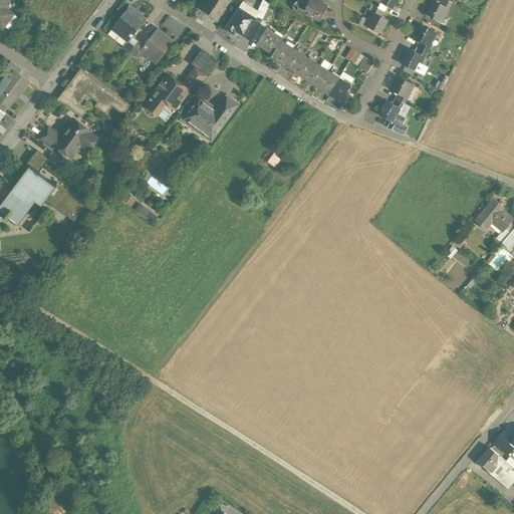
[(8,0),(0,0),(0,26),(3,29),(5,27),(14,14),(4,7),(8,0)]
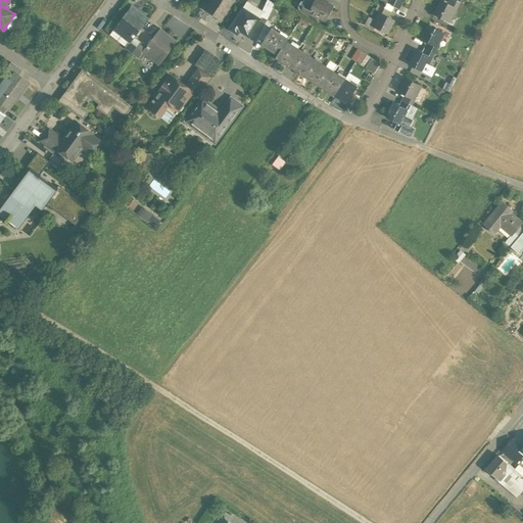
[(210,0),(205,10),(221,20),(233,1),(230,0),(210,0)]
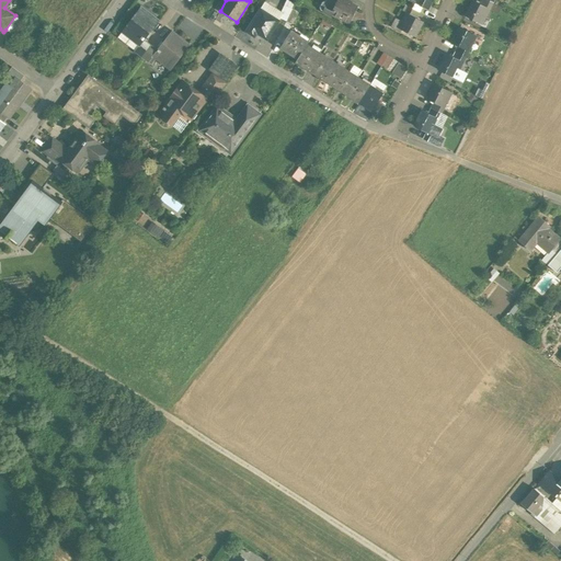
[(357,7),(343,0),(325,0),(324,2),(322,2),(320,8),(320,11),(323,12),(322,13),(328,15),(329,14),(331,15),(350,24),(357,7)]
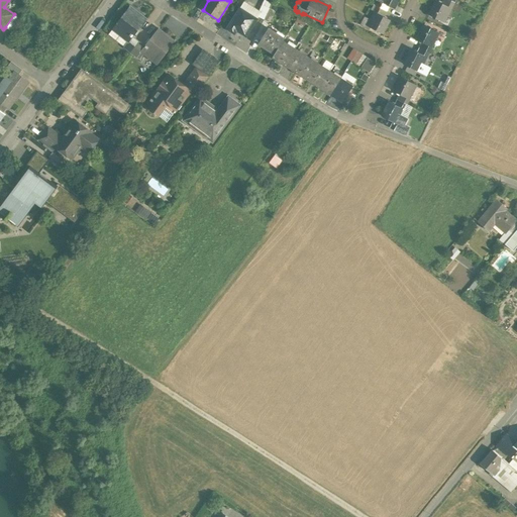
[(399,0),(376,0),(380,2),(389,7),(395,10),(399,0)]
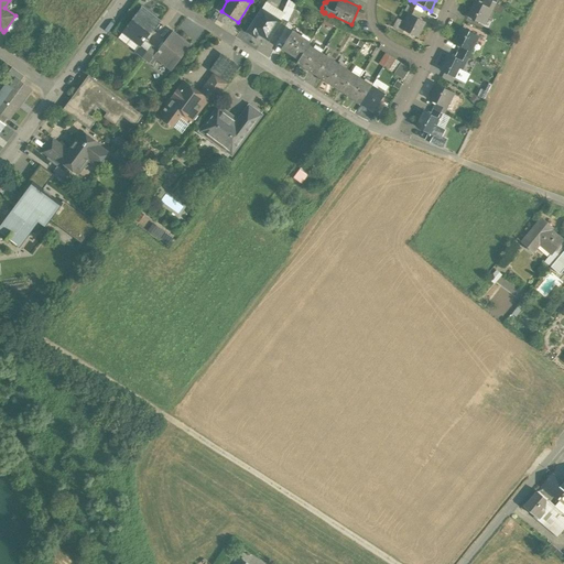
[(496,3),(489,0),(483,0),(481,4),(492,9),(496,3)]
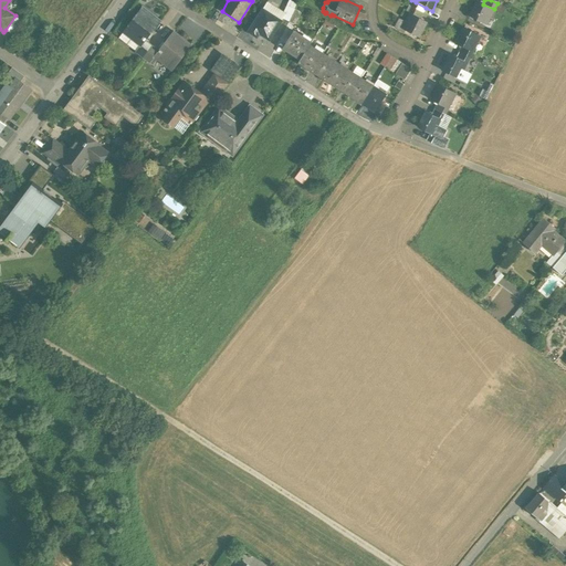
[(483,4),(478,1),(470,16),(483,22),(486,17),(490,18),(494,9),(483,4)]
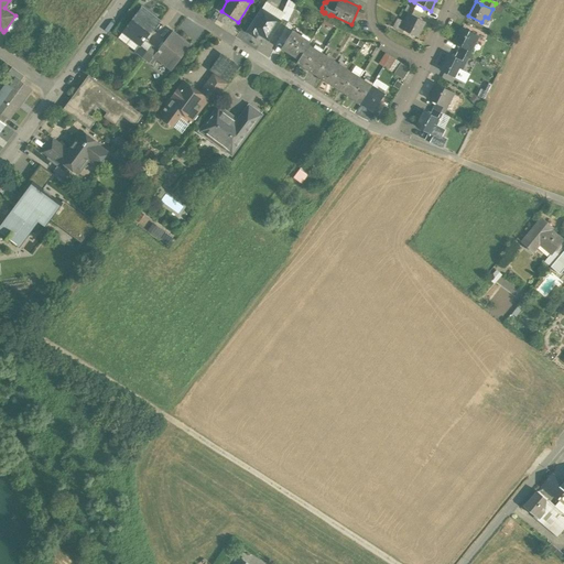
[(424,8),(414,2),(411,8),(422,13),(424,8)]
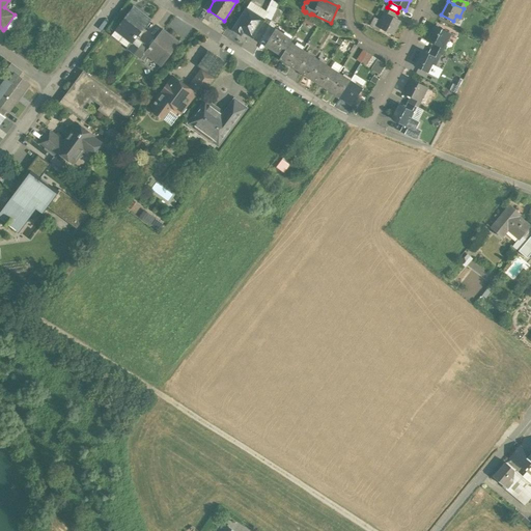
[(263,16),(263,17),(271,20),(276,8),(269,5),(263,16)]
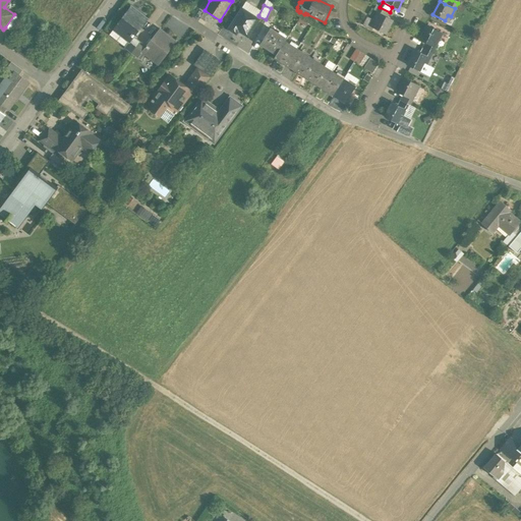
[(258,15),(243,6),(242,9),(242,8),(228,30),(236,35),(238,31),(248,37),(258,19),(257,18),(258,16),(258,15)]
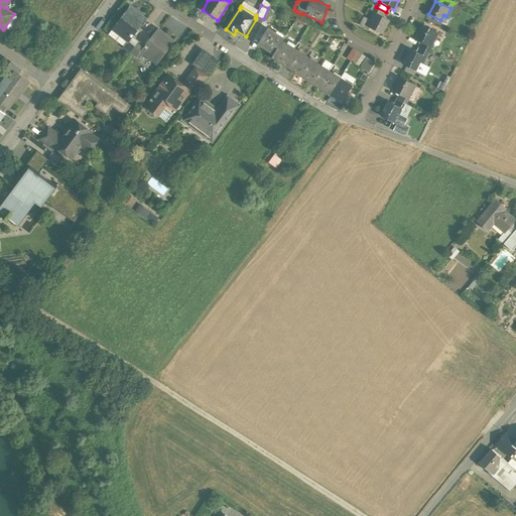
[(146,19),(130,7),(112,29),(128,41),(128,42),(132,37),(146,19)]
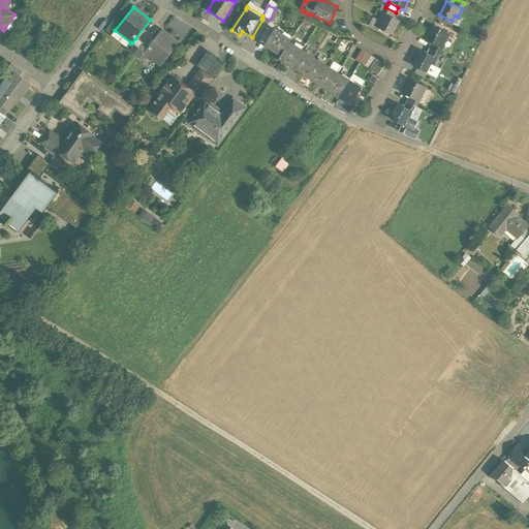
[(396,12),(385,7),(383,12),(393,18),(396,12)]
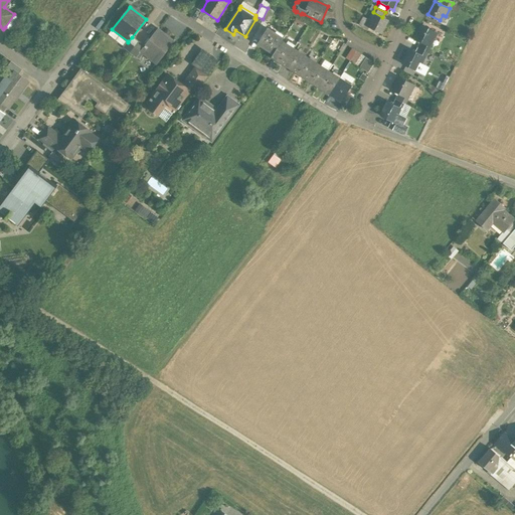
[(274,12),(268,8),(263,19),(269,22),(274,12)]
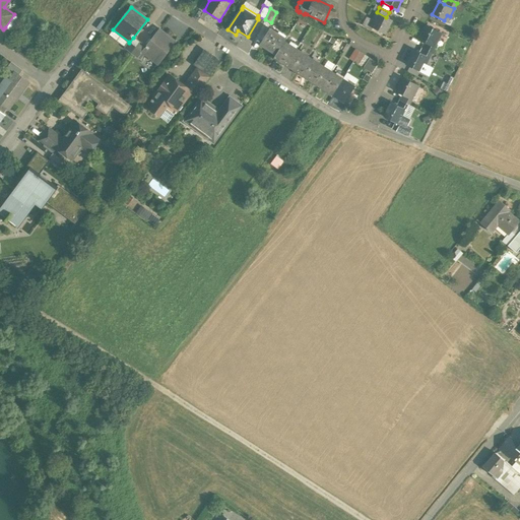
[(386,17),(377,12),(373,20),(370,26),(373,27),(384,34),(391,20),(386,17)]
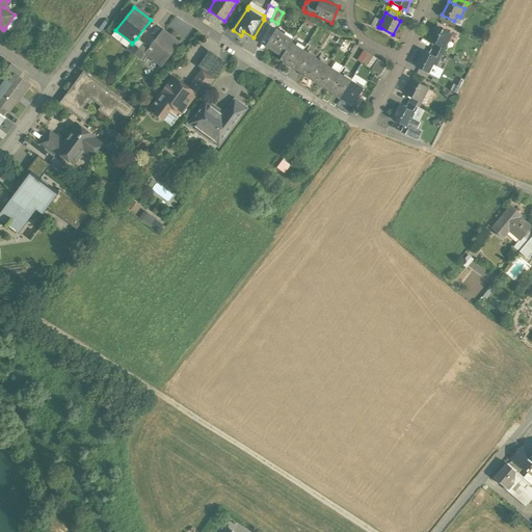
[(15,15),(5,28),(10,32),(20,19),(15,15)]
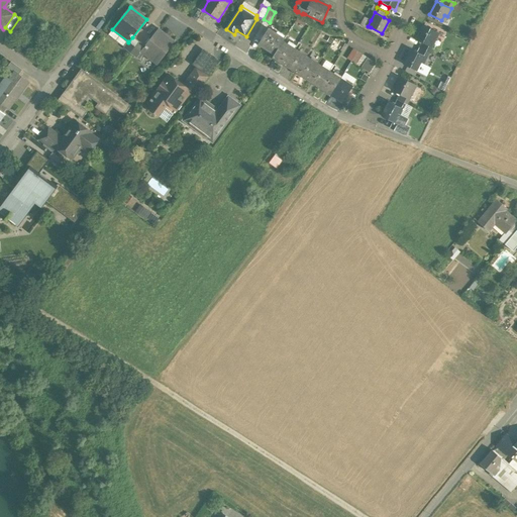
[(371,20),(365,17),(359,25),(369,30),(371,27),(368,26),(371,20)]
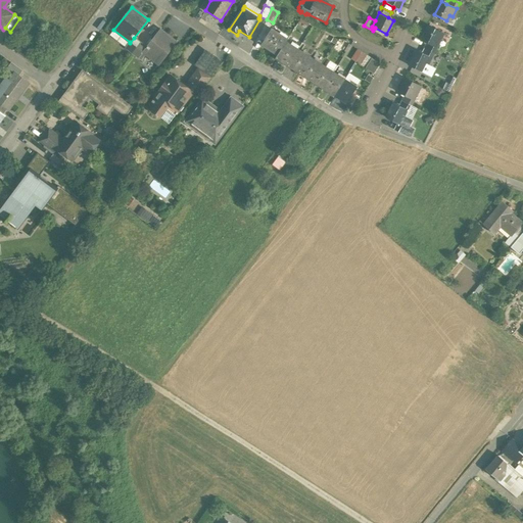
[(308,22),(301,18),(299,22),(306,27),(308,22)]
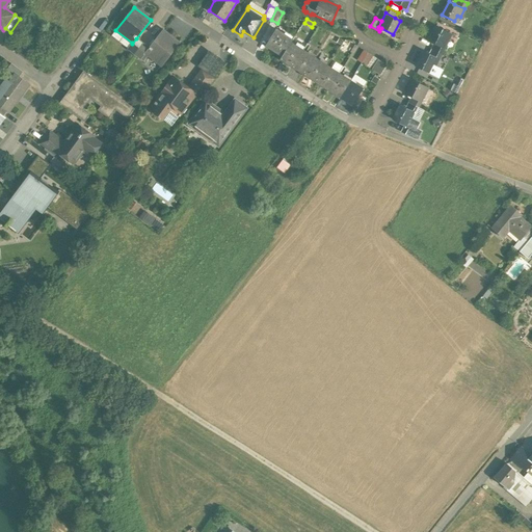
[(449,33),(435,27),(429,41),(434,44),(444,48),(448,41),(446,38),(449,33)]
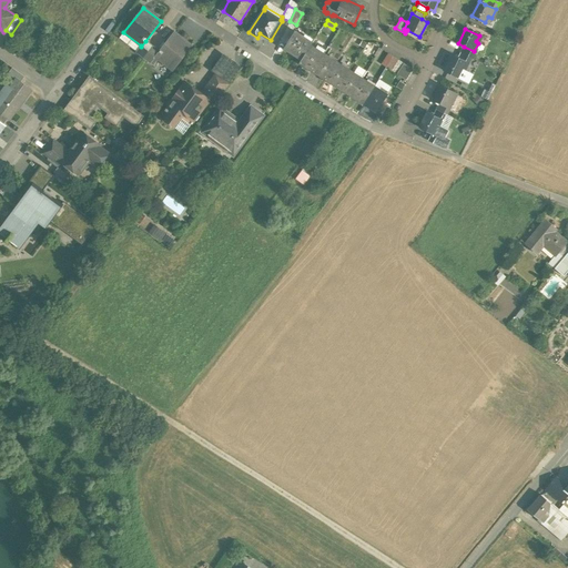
[(159,52),(155,57),(155,58),(172,71),(192,46),(174,32),(159,52)]
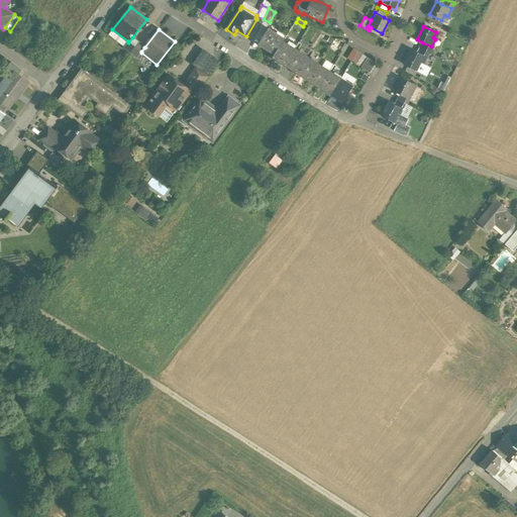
[(284,39),(269,29),(259,44),(275,55),(283,41),(284,39)]
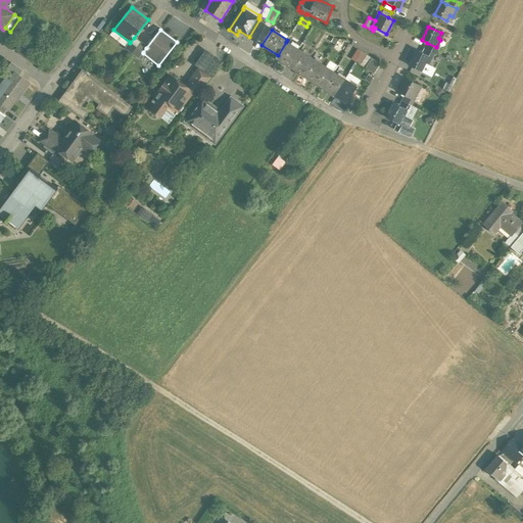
[(134,38),(130,43),(130,42),(126,47),(133,52),(140,43),(134,38)]
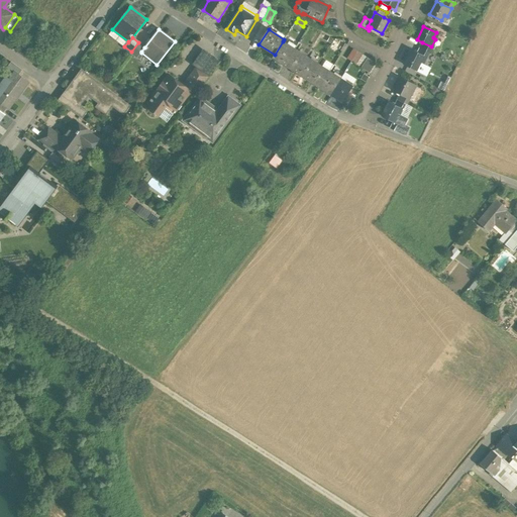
[(295,48),(283,41),(275,55),(273,58),(284,66),(295,48)]
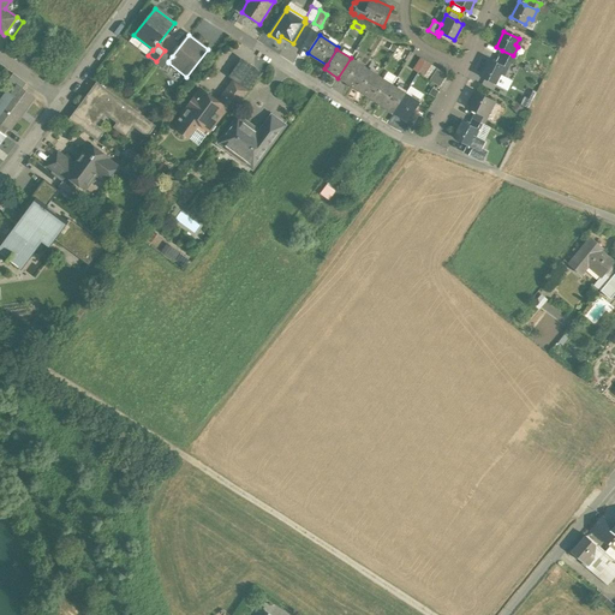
[(165,51),(156,61),(163,69),(168,63),(168,61),(172,57),(165,51)]
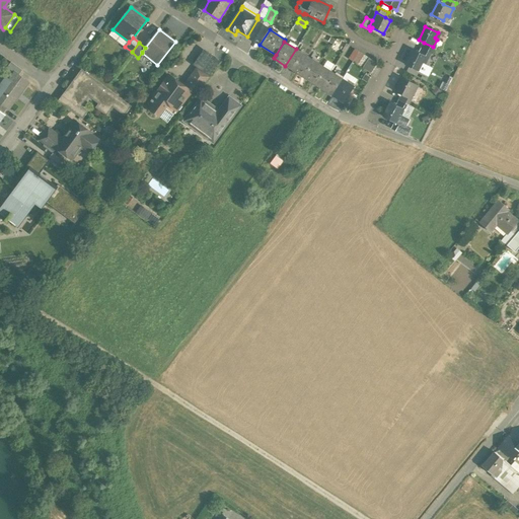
[(433,47),(424,43),(421,48),(431,53),(433,47)]
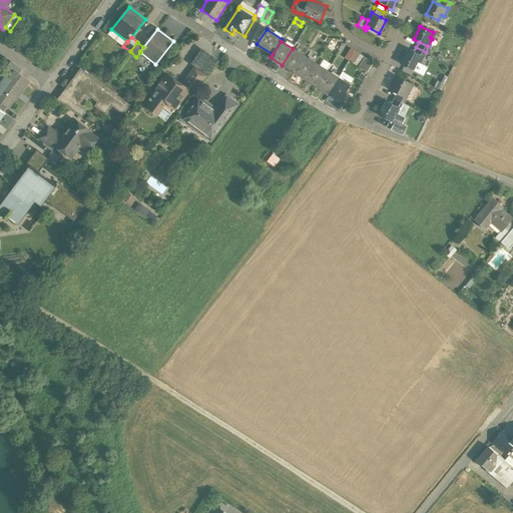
[(426,52),(416,47),(413,53),(423,57),(426,52)]
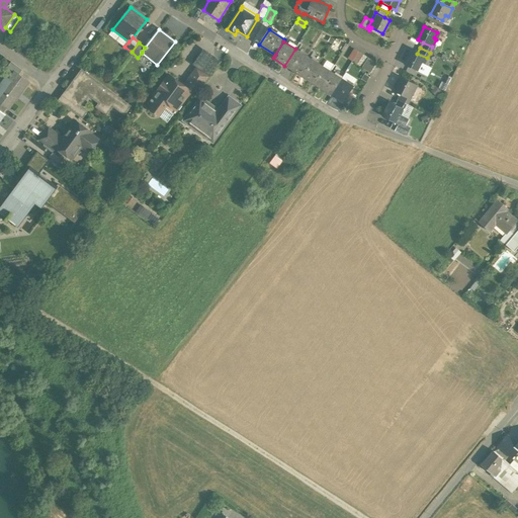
[(307,57),(295,49),(284,66),(296,73),(307,57)]
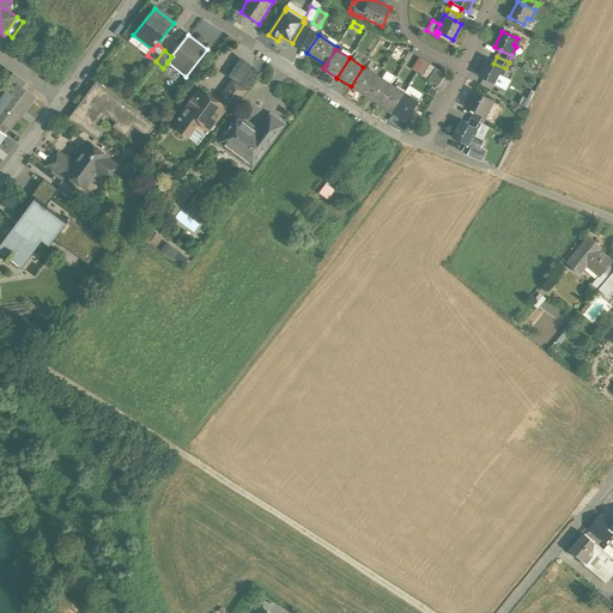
[(424,61),(419,58),(412,70),(417,73),(424,61)]
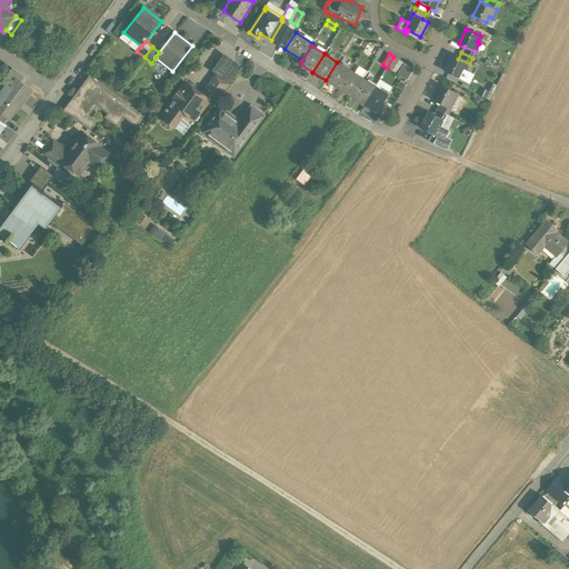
[(458,59),(452,56),(445,70),(459,77),(462,70),(465,72),(469,63),(458,59)]
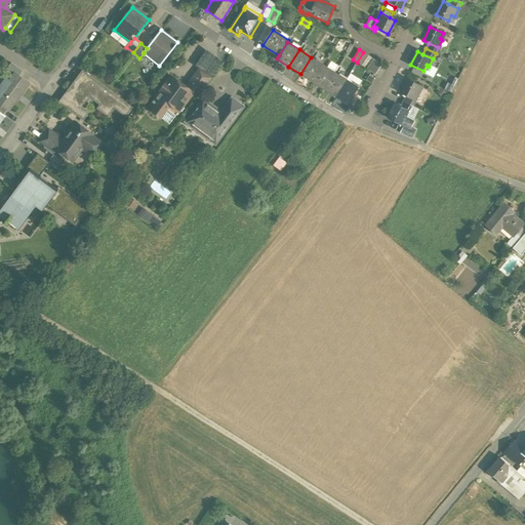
[(363,52),(357,63),(362,66),(368,55),(363,52)]
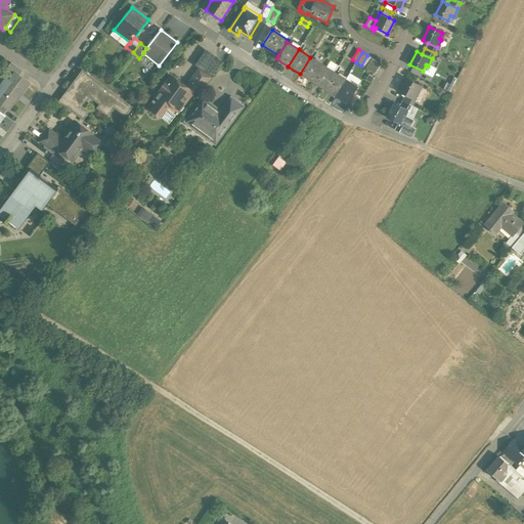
[(367,55),(361,66),(365,69),(373,58),(367,55)]
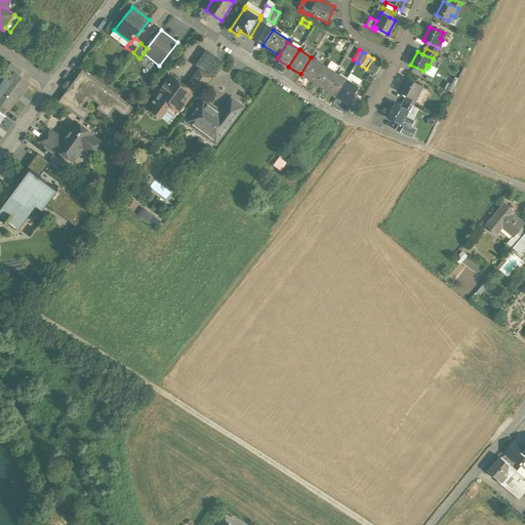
[(323,65),(311,57),(300,74),(312,82),(323,65)]
